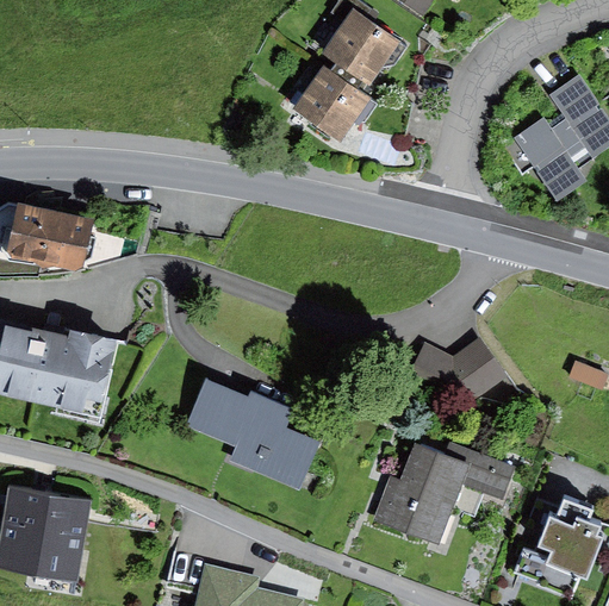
[(436,2),(433,0),(396,0),(423,19),(436,2)]
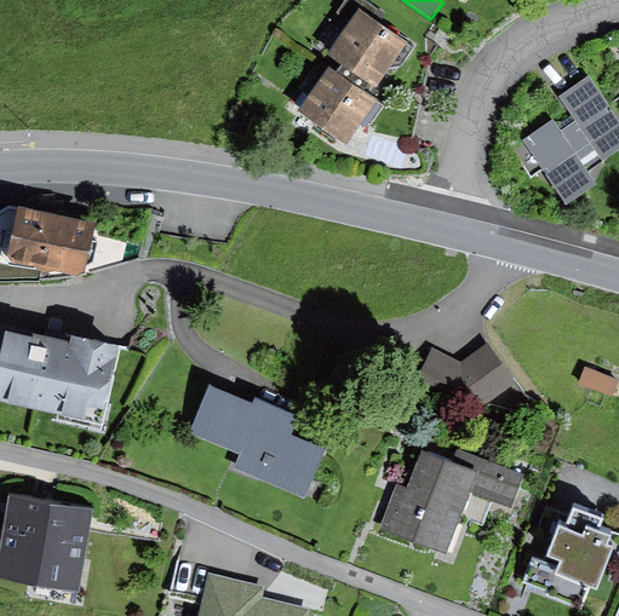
[(360,5),(327,51),(376,85),(408,39),(360,5)]
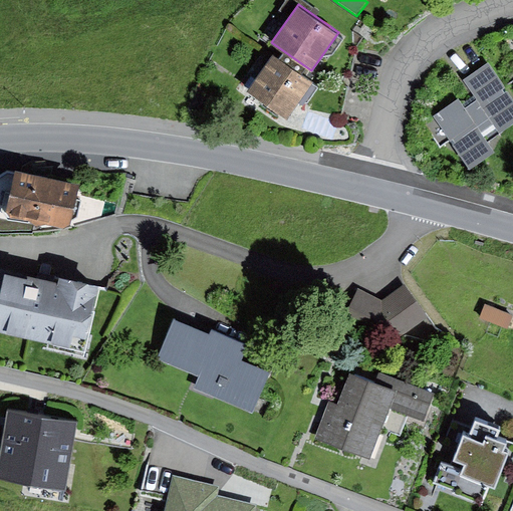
[(312,82),(273,55),(247,93),(286,120),(312,82)]
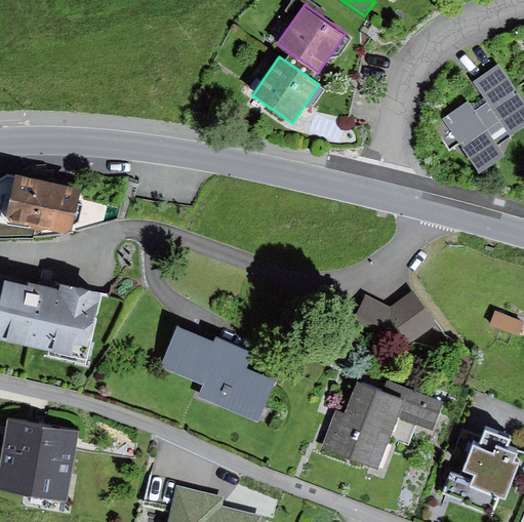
[(523,128),(523,101),(498,64),(471,82),(486,104),(474,112),(467,103),(444,119),(480,170),(504,154),(490,134),(501,126),(510,138),(523,128)]
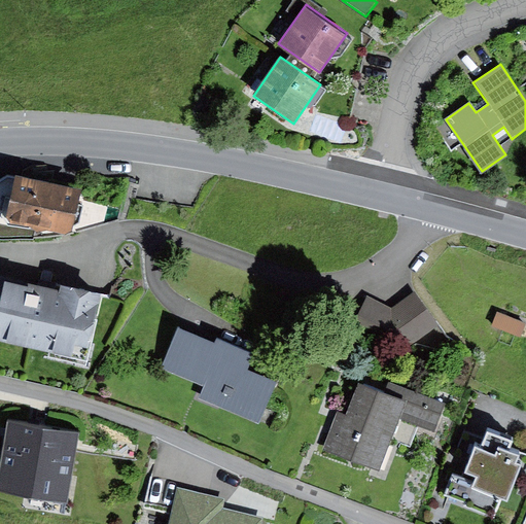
[(81,184),(15,169),(5,214),(10,221),(30,226),(36,233),(47,230),(64,236),(71,230),(72,226),(79,223),(82,207),(76,205),(81,184)]
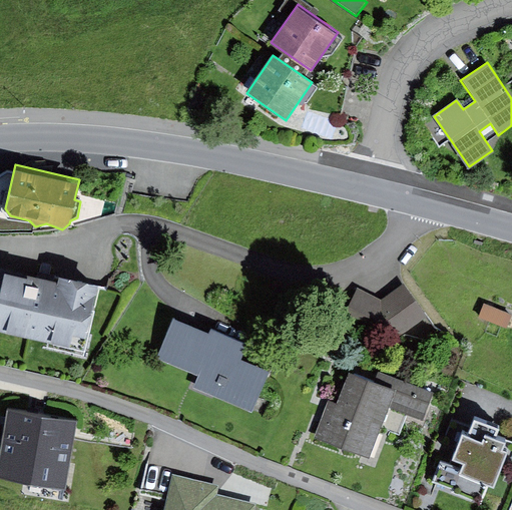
[(55,281),(0,268),(0,330),(83,348),(98,281),(57,272),(55,281)]
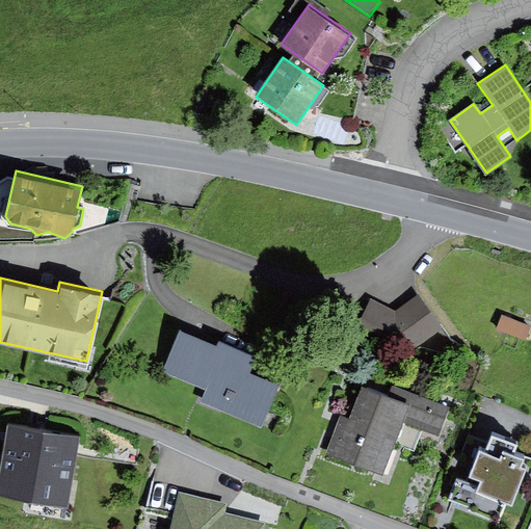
[(397,313),(369,301),(356,323),(387,335),(401,359),(442,328),(419,296),(397,313)]
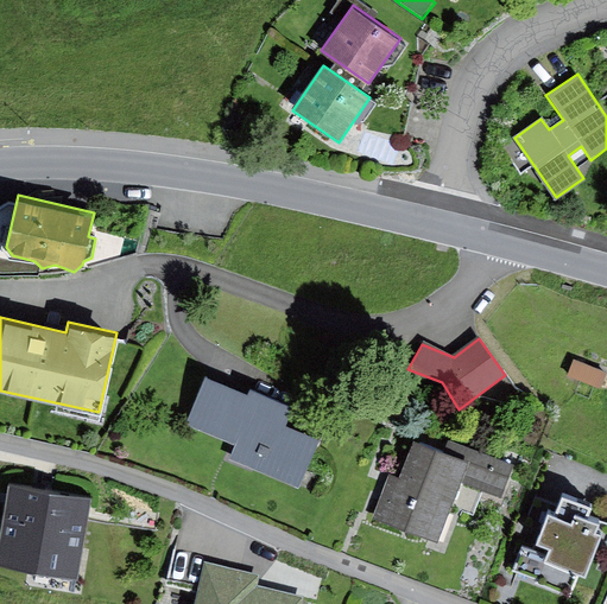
[(247,394),(206,376),(183,426),(235,449),(229,461),(297,489),(318,439),(284,425),(291,406),(250,388),(247,394)]
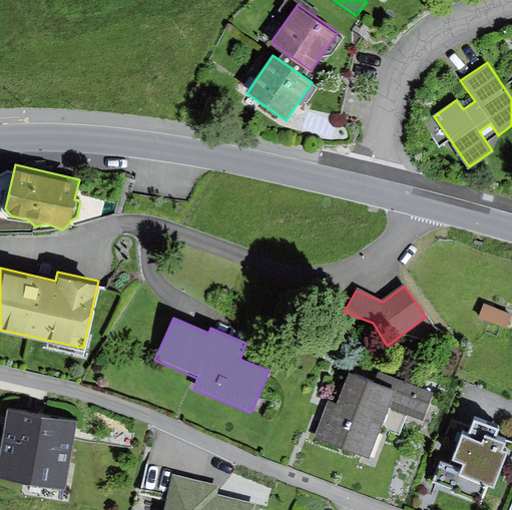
[(374,381),(349,371),(336,405),(328,402),(314,438),(367,458),(387,408),(423,422),(434,394),(378,372),(374,381)]
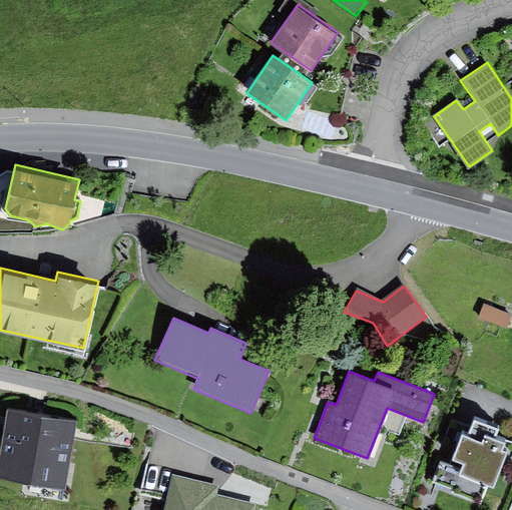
[(74,421),(7,410),(0,449),(0,476),(62,487),(74,421)]
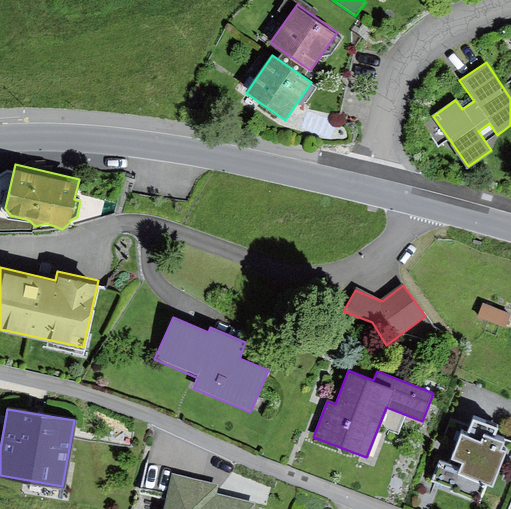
[(451,422),(429,483),(450,490),(448,495),(480,506),(488,483),(493,484),(506,450),(501,448),(504,439),(491,435),(495,424),(473,417),(469,429),(451,422)]
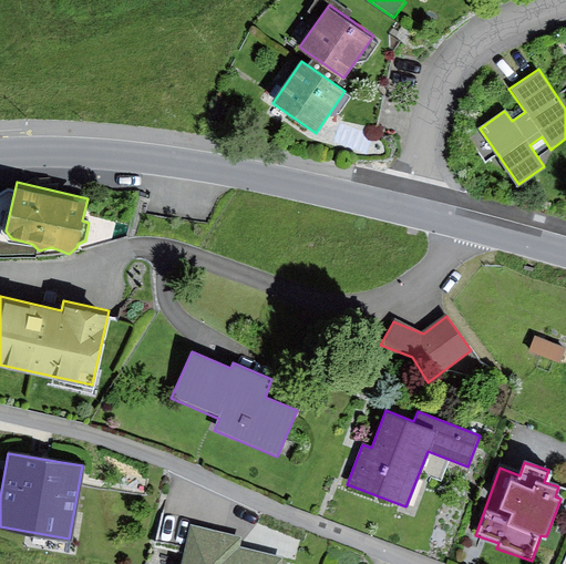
[(242,537),(189,526),(182,563),(280,563),(281,560),(239,550),(242,537)]
